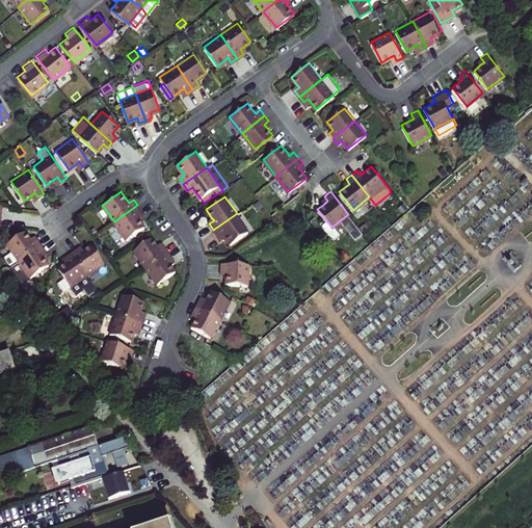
[(263,205),(259,200),(254,204),(258,209),(263,205)]
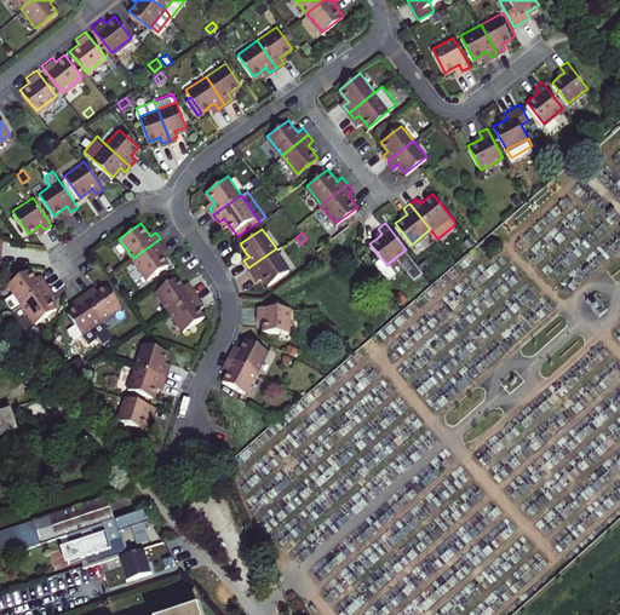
[(477,241),(474,236),(466,241),(471,247),(477,241)]
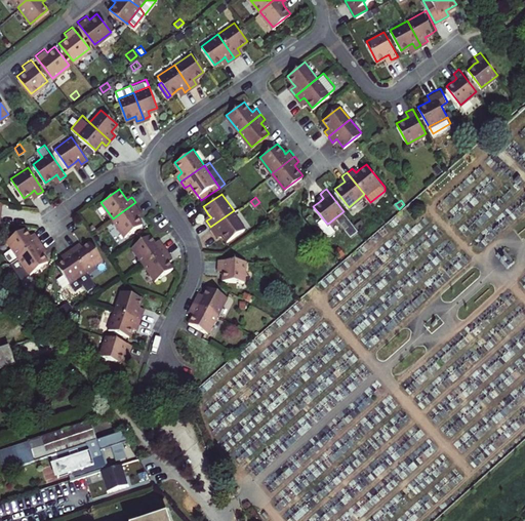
[(137,205),(135,202),(113,218),(124,235),(143,223),(137,214),(135,211),(139,208),(137,205)]
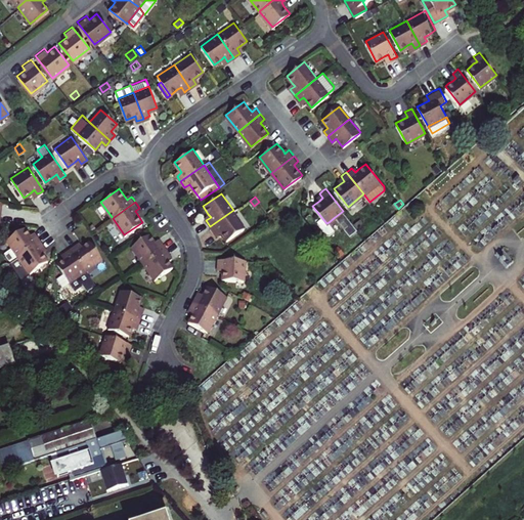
[(245,226),(233,210),(210,226),(212,228),(214,231),(219,228),(221,232),(226,240),(245,226)]
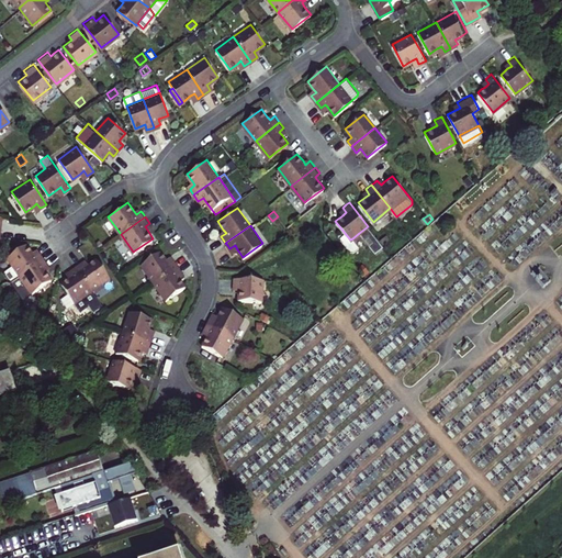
[(374,253),(383,245),(368,226),(359,233),(374,253)]
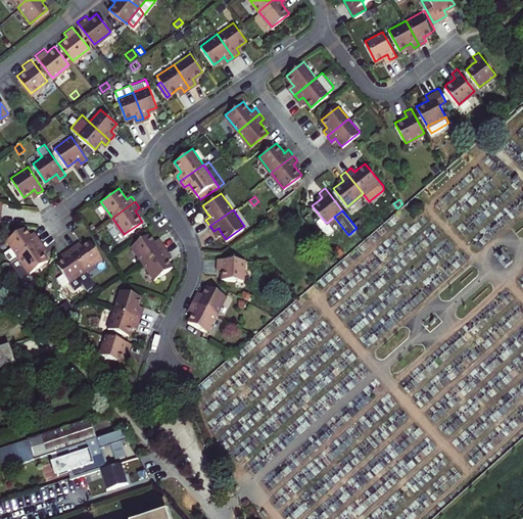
[(326,223),(321,217),(317,221),(326,233),(329,233),(334,229),(328,222),(326,223)]
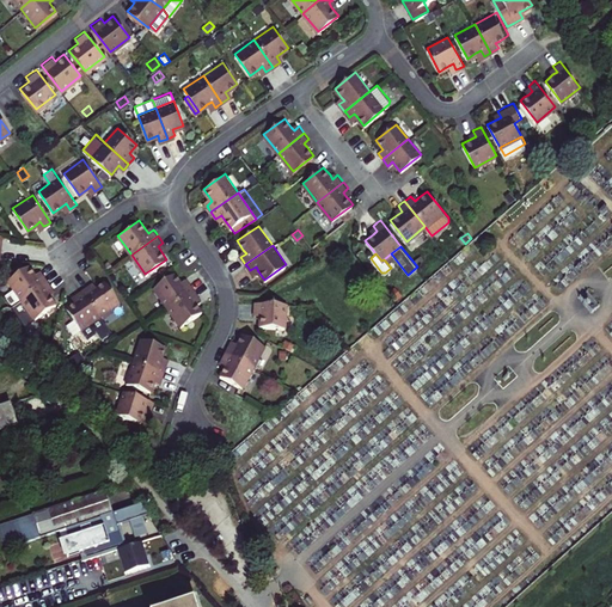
[(421,253),(415,258),(420,265),(426,261),(421,253)]
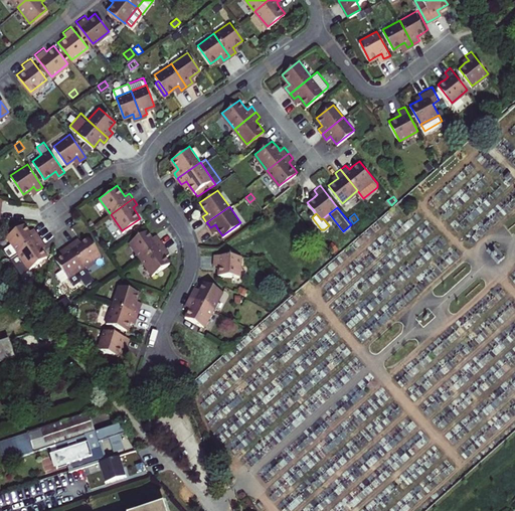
[(87,221),(91,227),(95,223),(92,218),(87,221)]
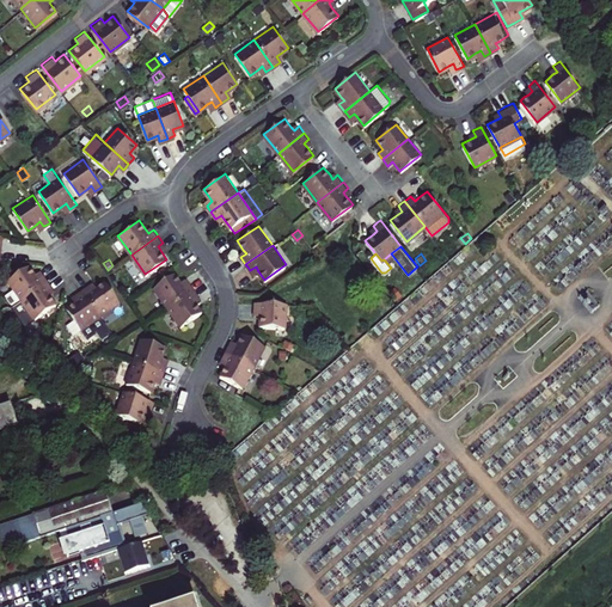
[(14,274),(23,268),(19,262),(11,268),(14,274)]
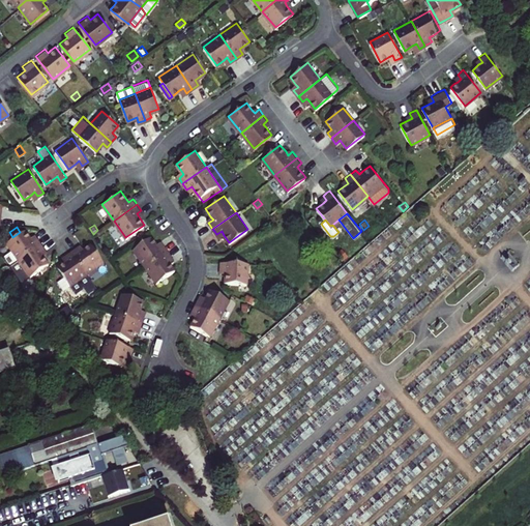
[(4,254),(11,263),(41,242),(39,238),(37,236),(33,239),(30,236),(25,229),(20,232),(12,237),(6,241),(11,249),(4,254)]
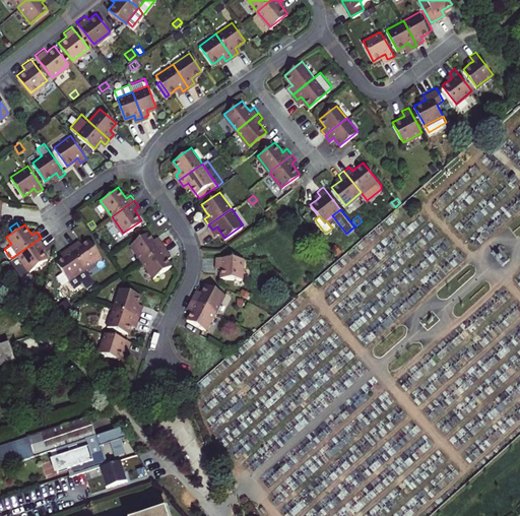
[(141,260),(165,244),(163,241),(160,238),(156,242),(153,238),(148,231),(130,244),(141,260)]
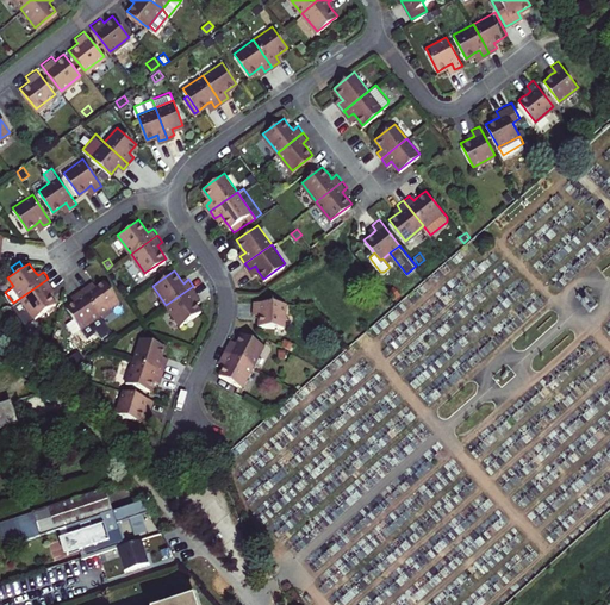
[(48,279),(13,303),(11,304),(25,324),(35,317),(35,316),(47,307),(53,304),(56,301),(50,293),(47,288),(53,285),(50,282),(48,279)]
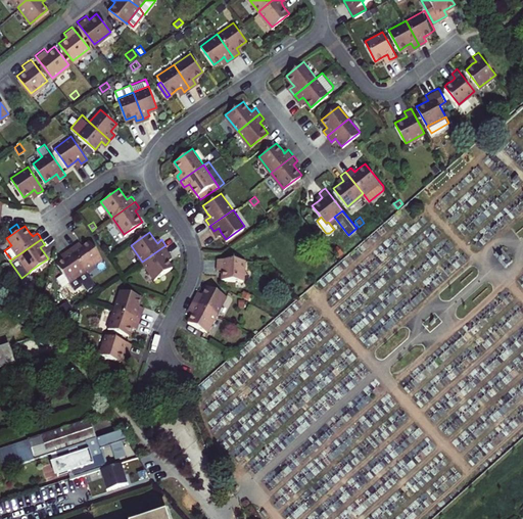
[(79,246),(76,242),(73,244),(69,246),(86,269),(102,257),(90,239),(83,244),(79,246)]
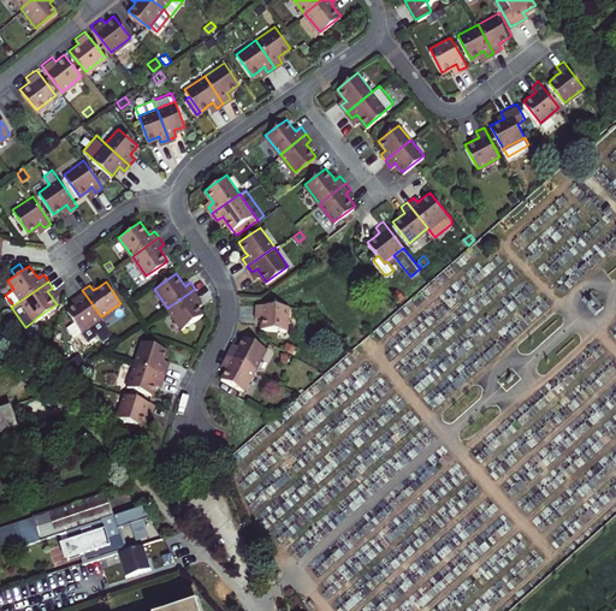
[(200,296),(195,289),(167,308),(182,327),(203,312),(200,308),(197,303),(194,300),(200,296)]
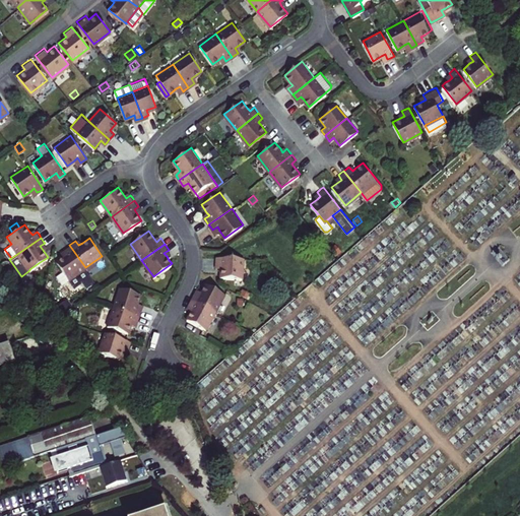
[(86,287),(95,281),(85,267),(69,245),(67,247),(64,249),(67,253),(64,256),(56,261),(63,270),(57,274),(62,283),(69,278),(74,286),(82,281),(86,287)]
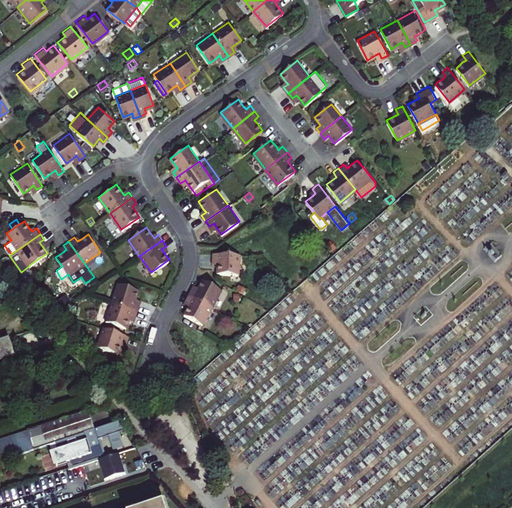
[(239,273),(240,253),(213,251),(212,255),(212,258),(217,259),(217,263),(217,271),(239,273)]
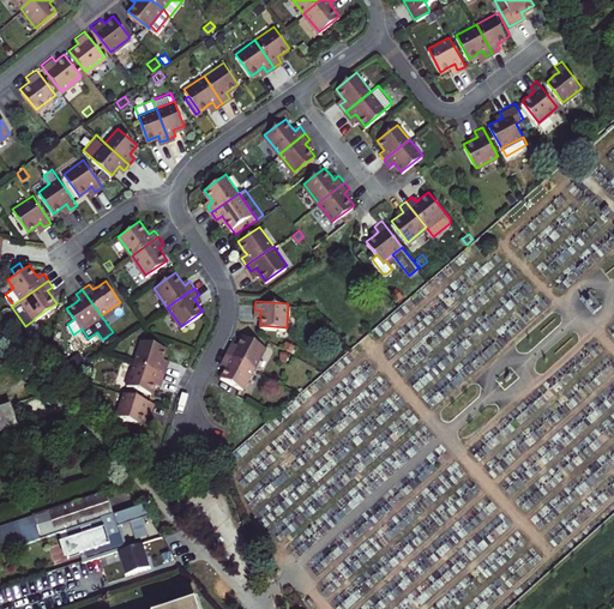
[(229,344),(226,351),(254,367),(266,345),(242,333),(240,338),(238,343),(235,347),(229,344)]
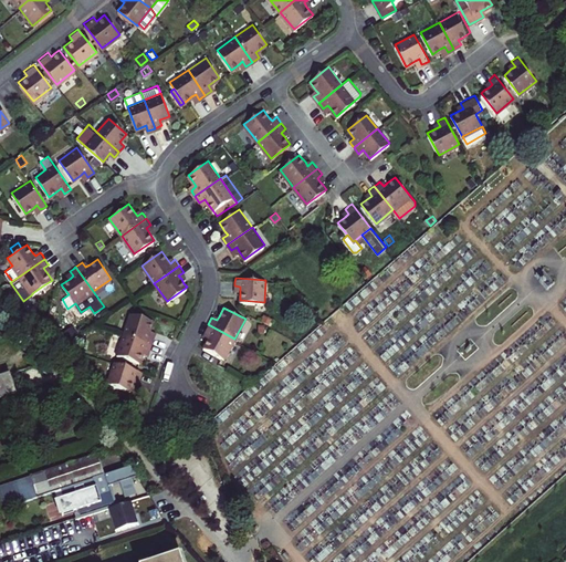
[(130,312),(124,333),(153,342),(154,339),(155,334),(149,333),(150,329),(154,320),(130,312)]
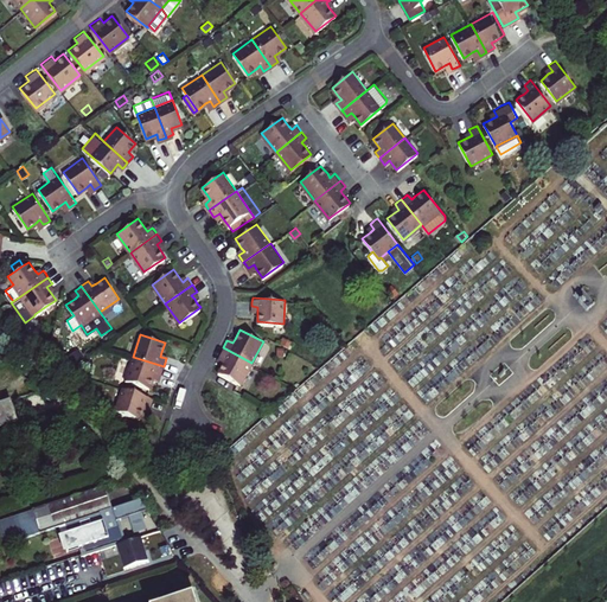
[(285,335),(281,343),(289,346),(292,340),(285,335)]
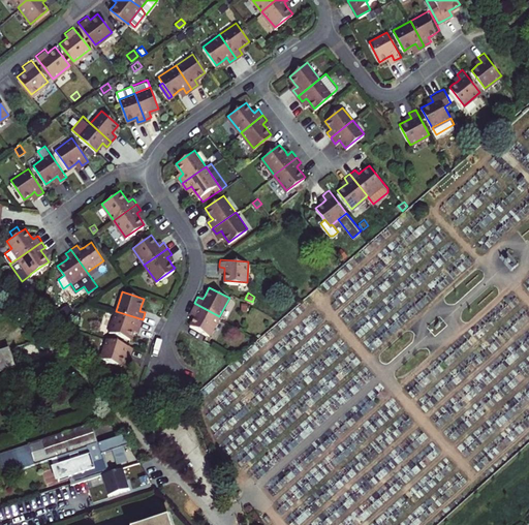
[(65,315),(73,309),(68,302),(60,308),(65,315)]
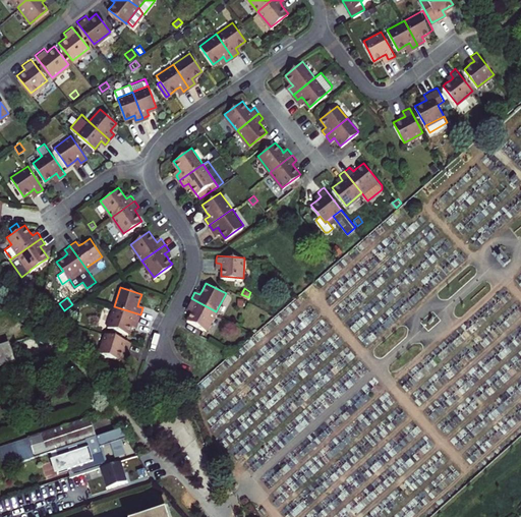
[(207,329),(216,311),(191,298),(188,304),(193,306),(191,310),(189,314),(187,319),(207,329)]
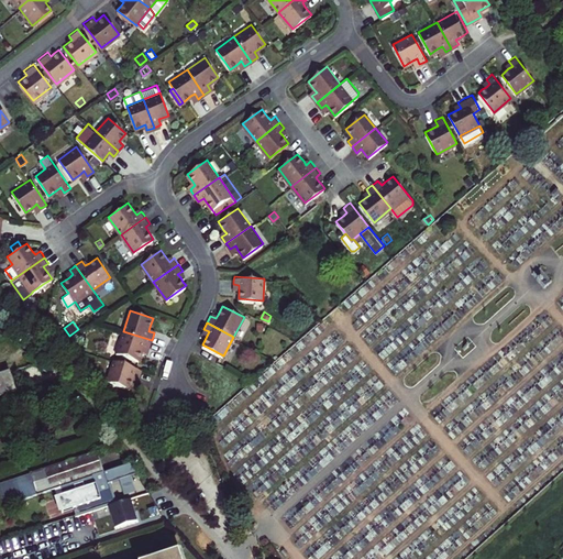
[(143,346),(148,348),(152,340),(123,331),(116,351),(139,359),(141,354),(142,350),(143,346)]
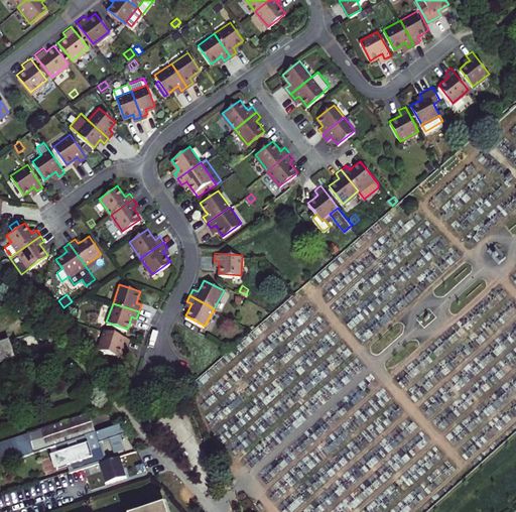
[(227,316),(224,323),(229,326),(233,320),(227,316)]
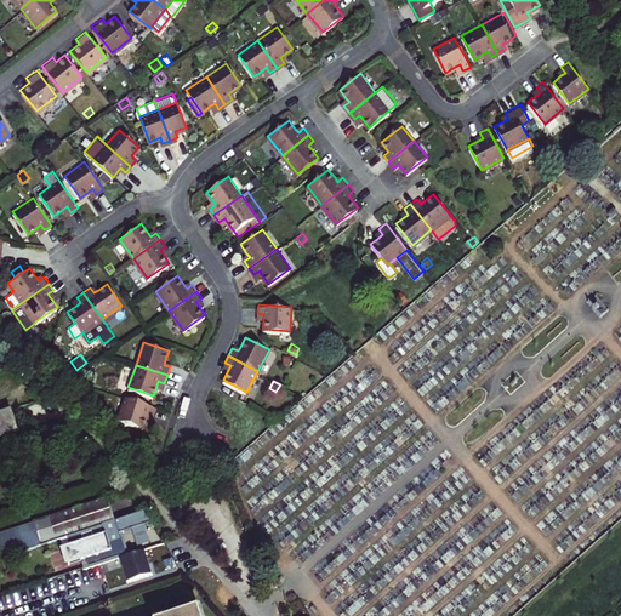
[(157,405),(125,395),(118,418),(143,427),(147,416),(148,411),(154,414),(155,410),(157,405)]
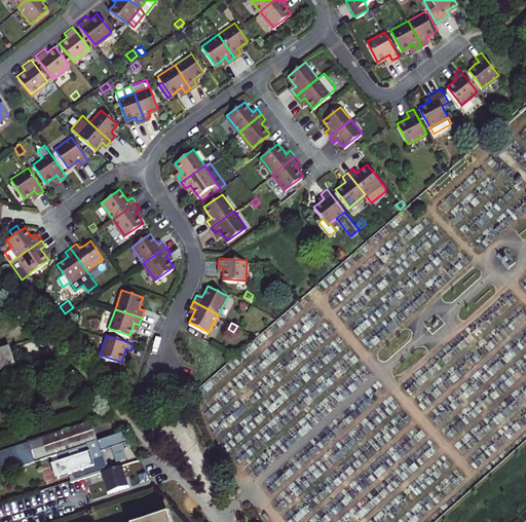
[(9,343),(0,345),(0,368),(15,364),(9,343)]
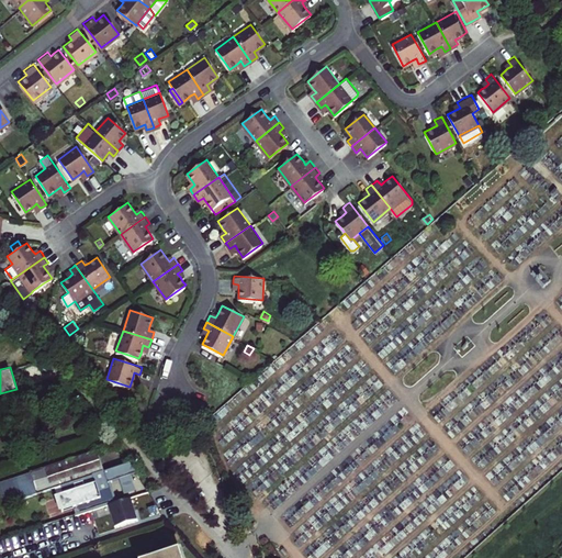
[(103,469),(97,448),(0,480),(0,502),(60,482),(103,469)]
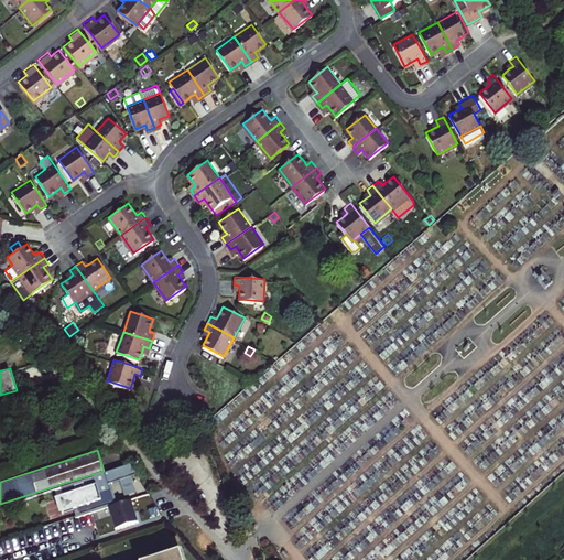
[(137,472),(130,462),(104,471),(61,484),(64,493),(54,496),(58,512),(73,507),(76,515),(108,505),(117,502),(110,481),(119,477),(131,474),(137,472)]
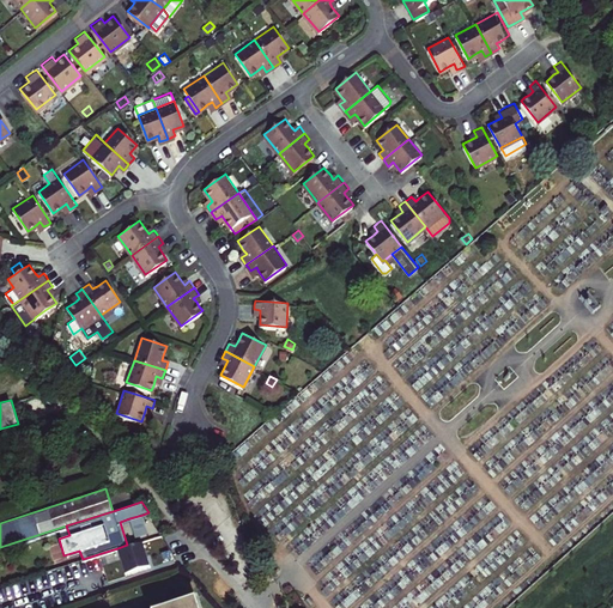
[(143,515),(129,518),(137,539),(149,534),(143,515)]
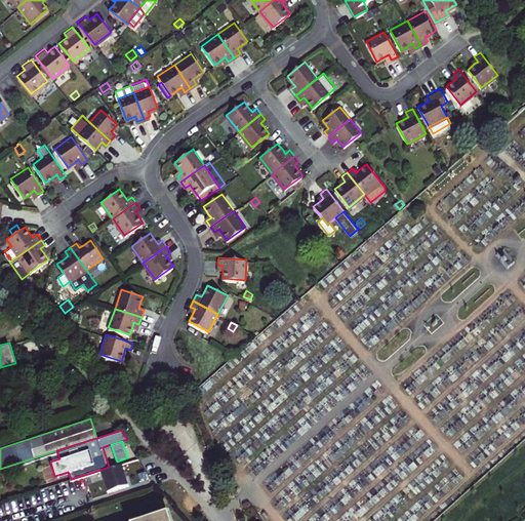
[(109,467),(101,470),(107,489),(128,482),(121,463),(109,467)]
